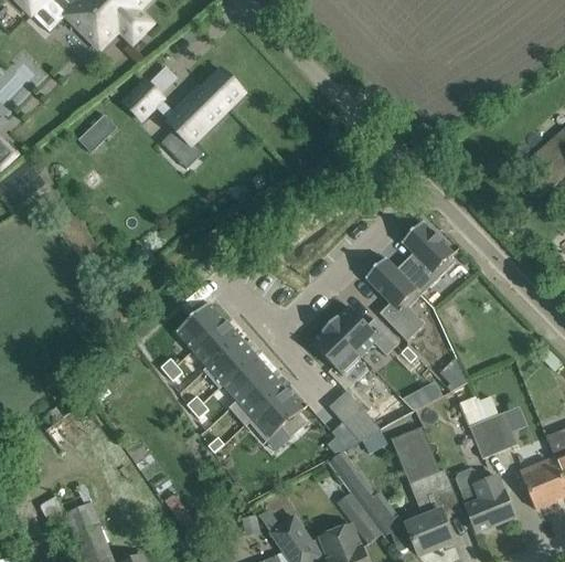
[(17,0),(32,14),(45,0),(17,0)]
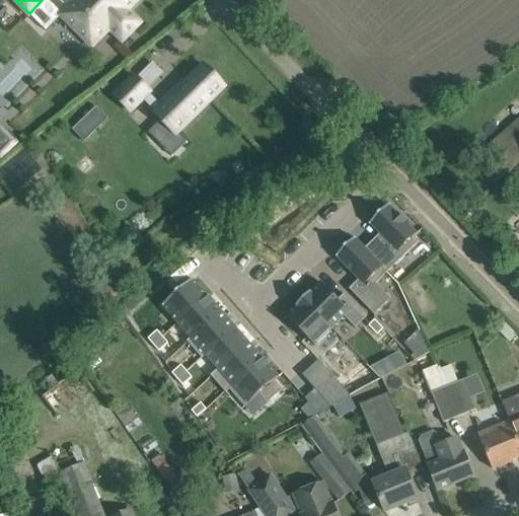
[(49,0),(62,12),(60,13),(92,45),(110,25),(123,38),(139,21),(127,9),(136,0),(49,0)]
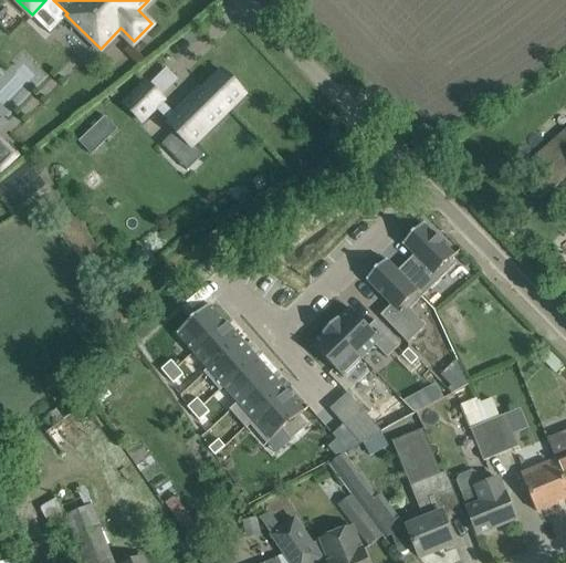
[(243,85),(219,63),(190,93),(187,91),(171,108),(175,111),(168,118),(192,141),(243,85)]
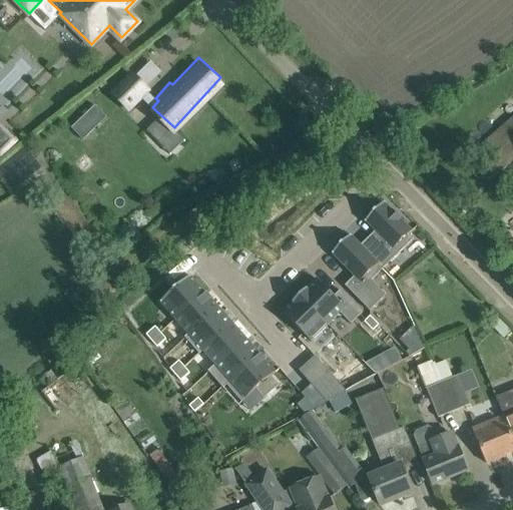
[(127,107),(146,86),(130,71),(111,92),(127,107)]
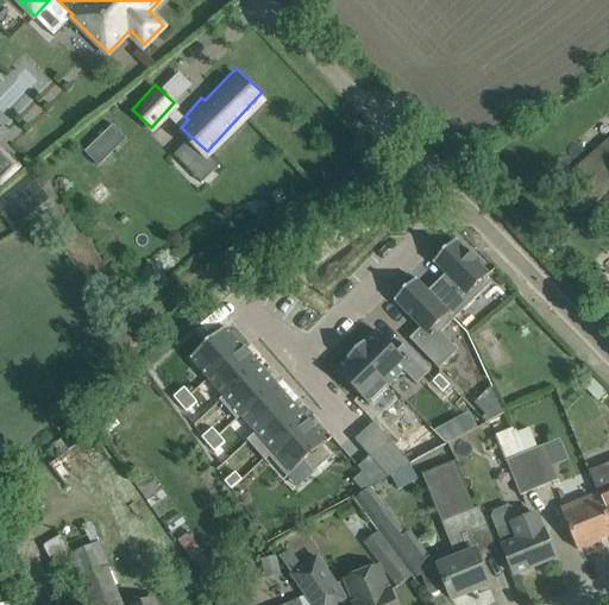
[(113,123),(99,137),(113,151),(127,137),(113,123)]
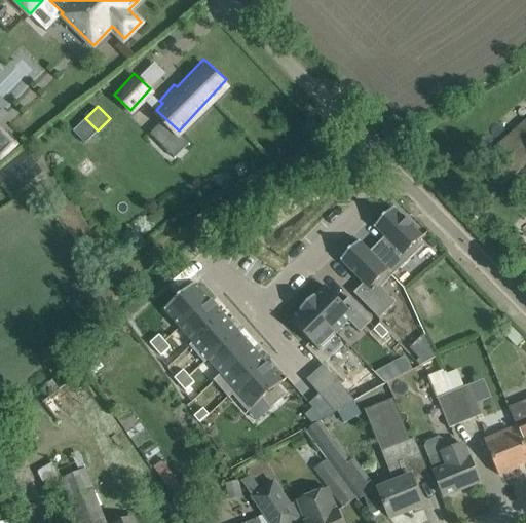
[(505,182),(525,162),(525,117),(483,157),(505,182)]
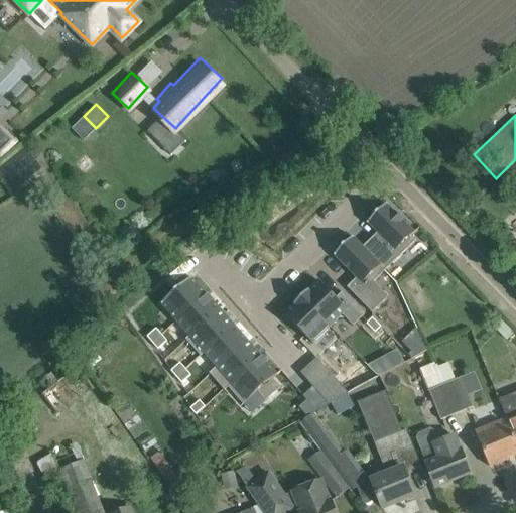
[(0,151),(13,138),(0,124),(0,151)]
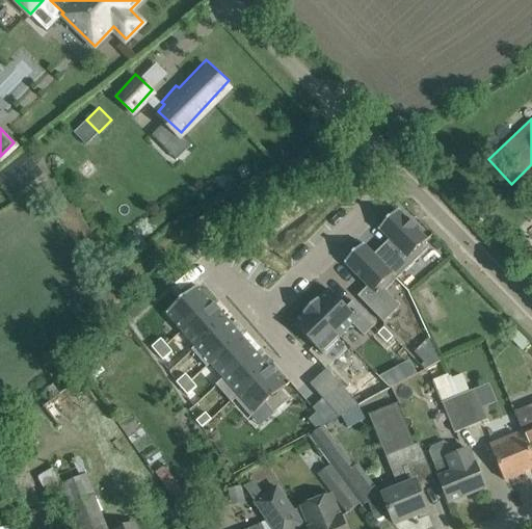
[(389,237),(374,252),(391,270),(406,255),(407,256),(427,237),(398,207),(378,227),(389,237)]
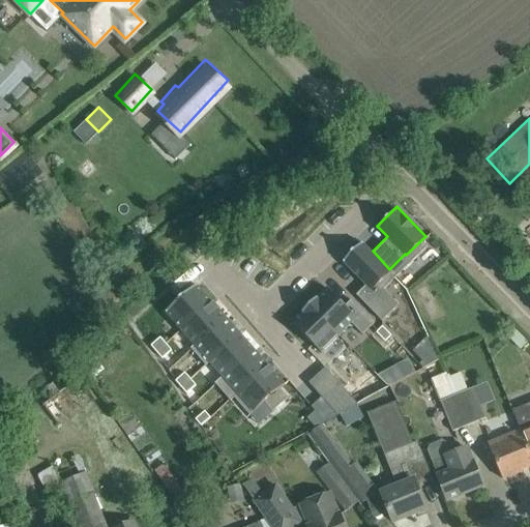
[(362,240),(343,260),(365,283),(356,293),(379,316),(395,299),(379,282),(391,270),(389,269),(373,251),(362,240)]
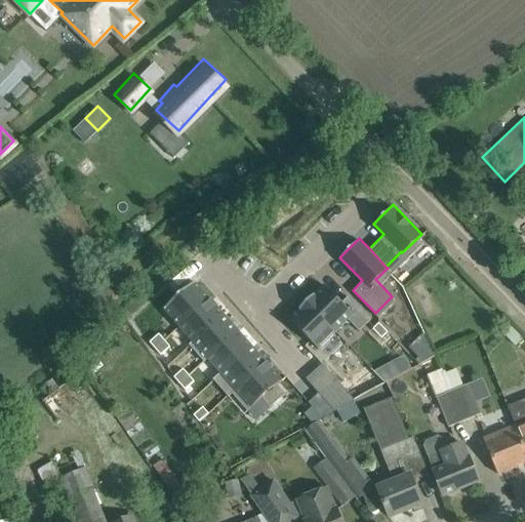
[(193,280),(163,308),(178,325),(209,297),(193,280)]
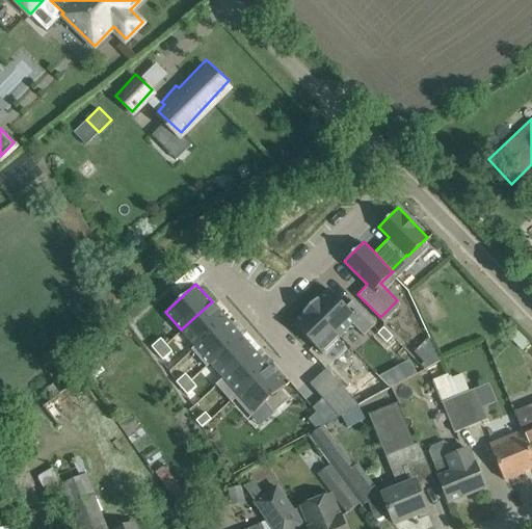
[(328,287),(311,305),(340,335),(352,322),(364,334),(375,322),(352,299),(346,306),(328,287)]
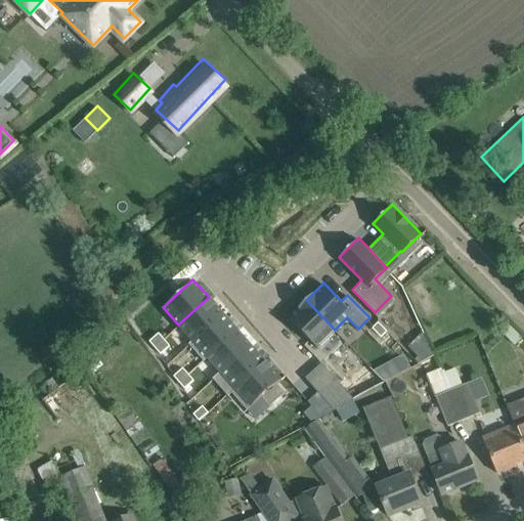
[(209,297),(178,324),(191,340),(222,313),(209,297)]
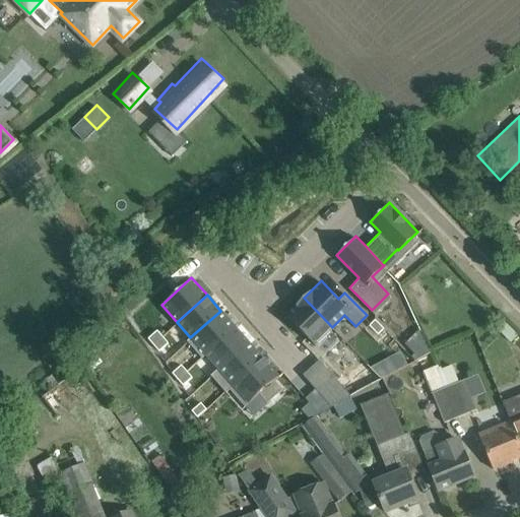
[(304,298),(286,315),(315,344),(332,327),(304,298)]
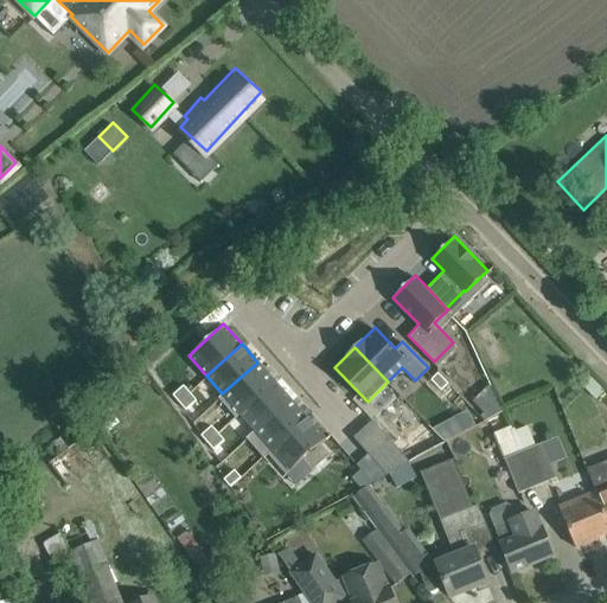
[(257,363),(222,393),(238,411),(274,380),(257,363)]
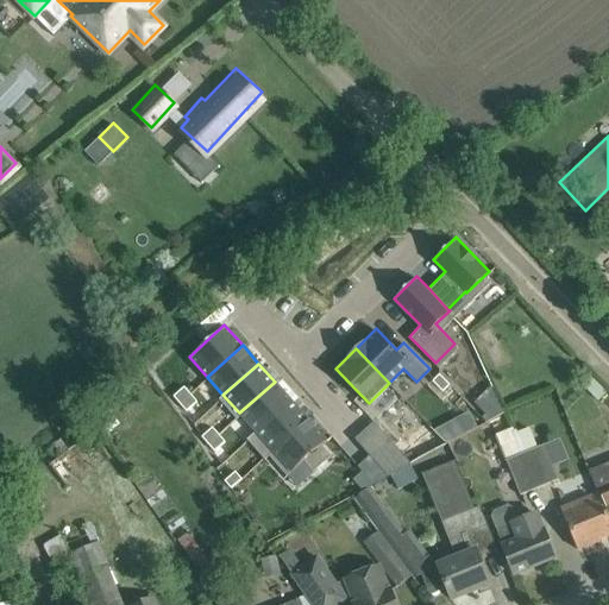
[(589,371),(581,380),(585,385),(595,377),(589,371)]
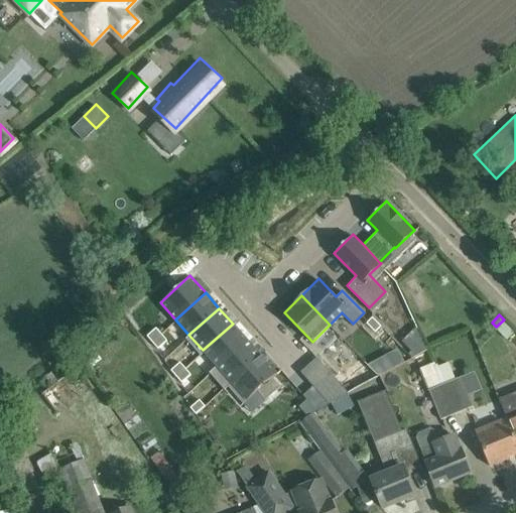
[(233,324),(203,350),(217,366),(247,339),(233,324)]
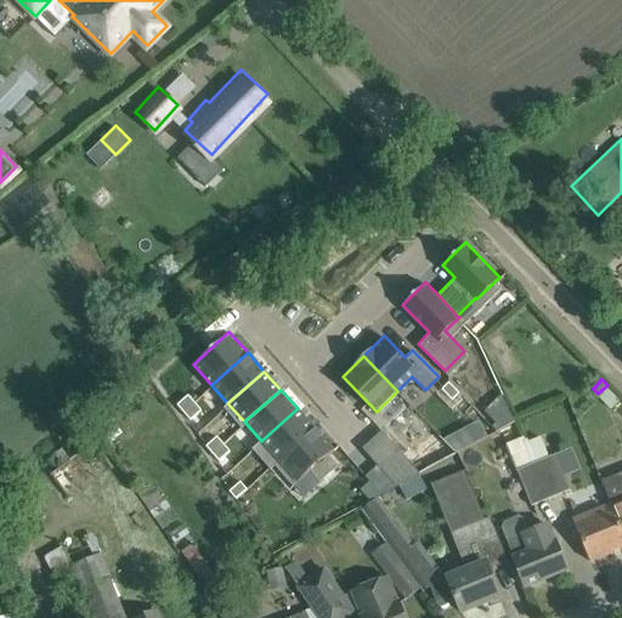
[(187,393),(176,403),(182,410),(193,401),(187,393)]
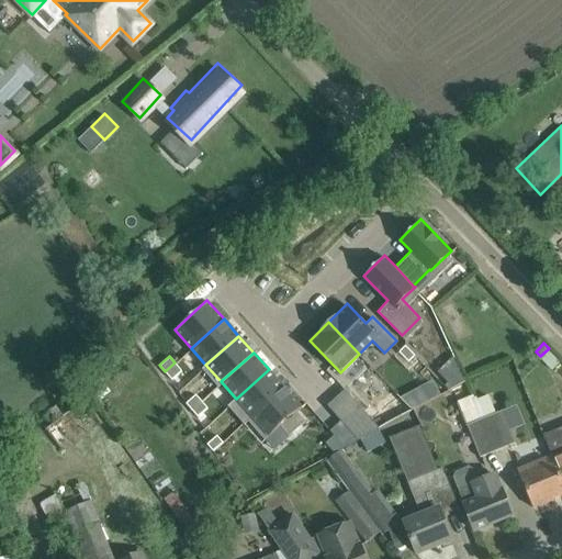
[(269,369),(236,399),(250,415),(283,386),(269,369)]
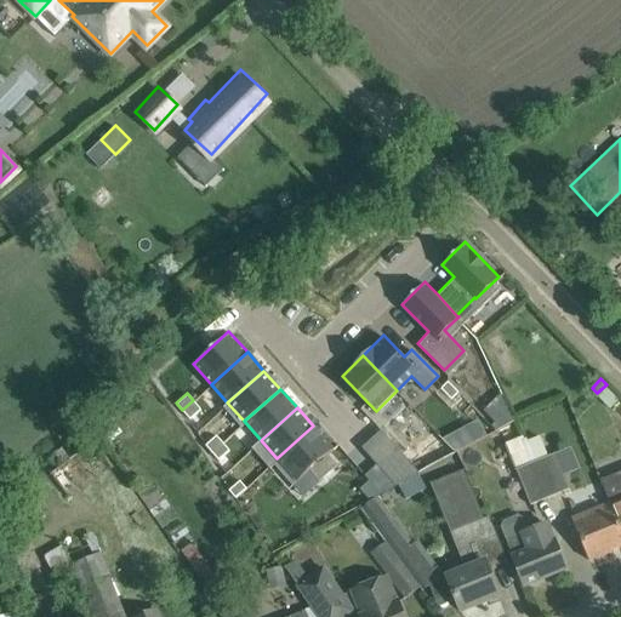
[(201,412),(191,422),(197,429),(208,420),(201,412)]
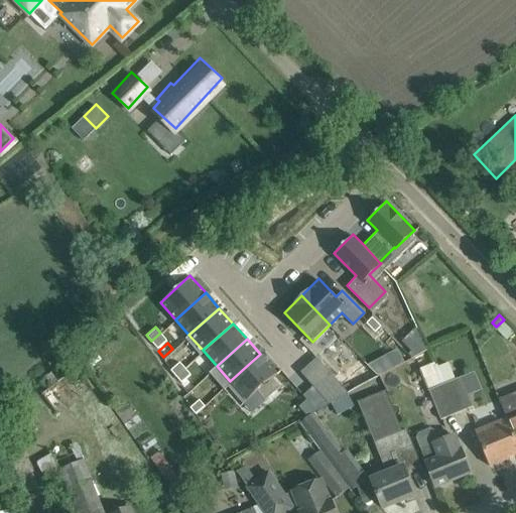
[(400,343),(394,349),(401,358),(408,352),(400,343)]
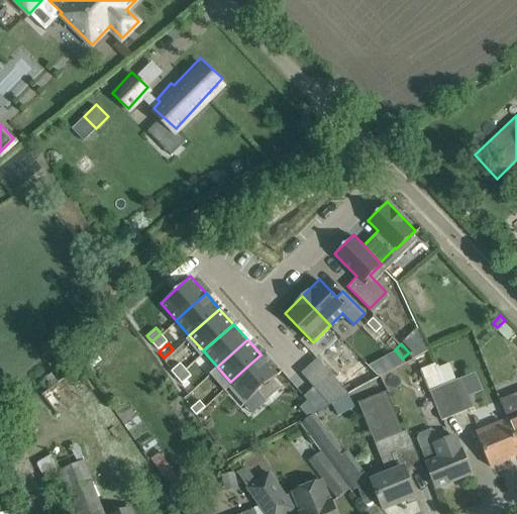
[(102,357),(93,344),(77,356),(86,370),(102,357)]
